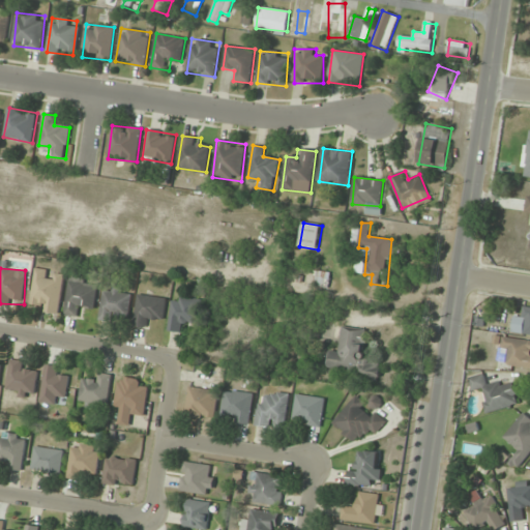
[(65,274),(37,270),(31,307),(59,313),(65,274)]
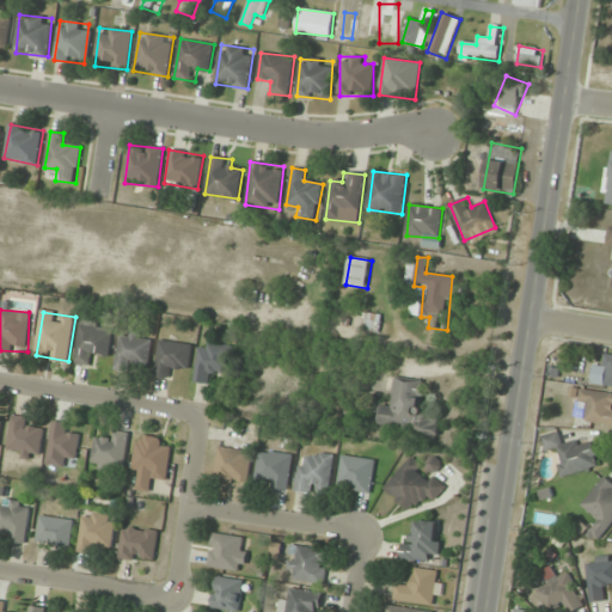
[(365,332),(385,332),(385,313),(365,313),(365,332)]
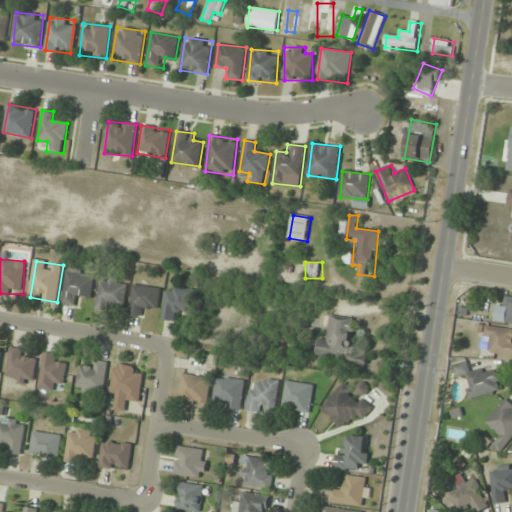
[(94,272),(66,272),(66,299),(94,299),(94,272)]
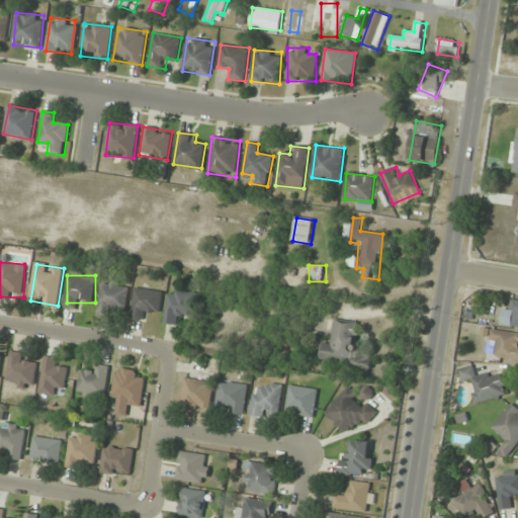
[(100,311),(127,312),(128,283),(101,282),(100,311)]
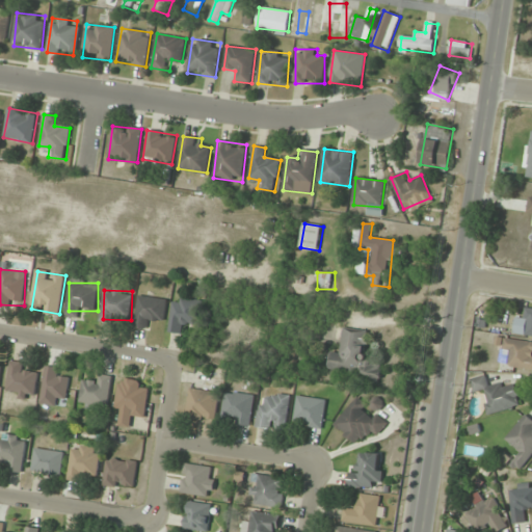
[(151,328),(152,319),(164,320),(167,299),(139,296),(135,326),(151,328)]
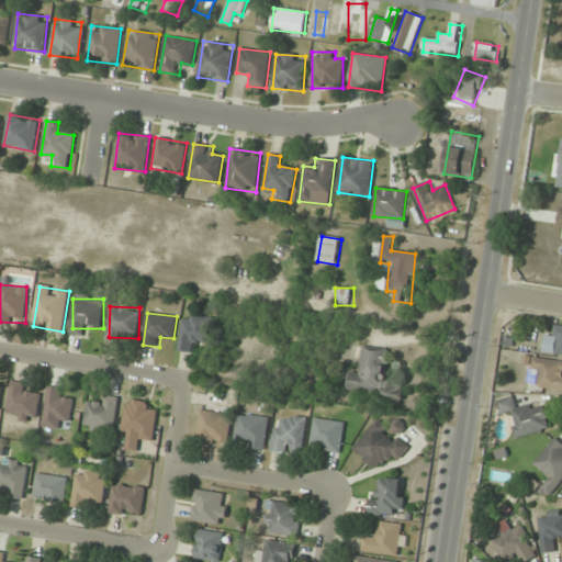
[(193,343),(212,344),(214,317),(183,315),(181,350),(192,351),(193,343)]
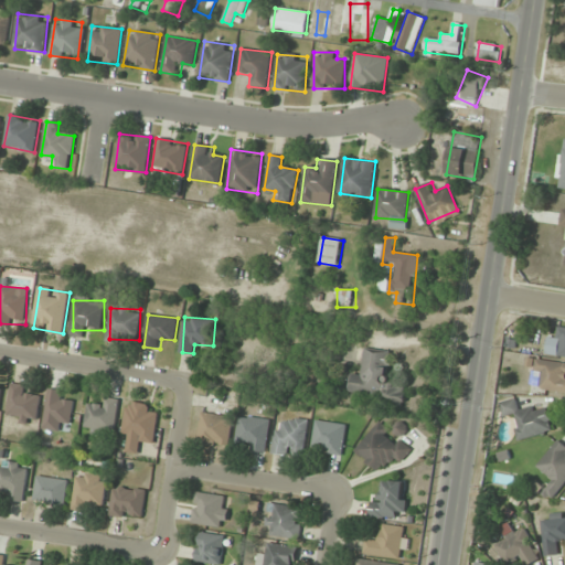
[(564,328),(561,328),(560,337),(548,336),(546,355),(564,356),(564,328)]
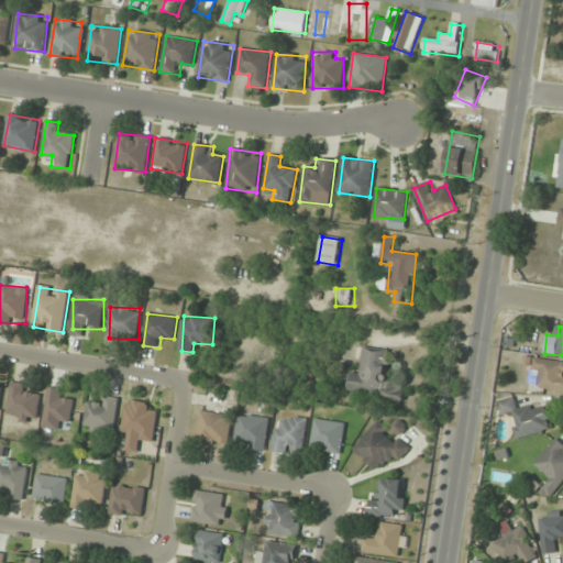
[(351,373),(348,395),(403,404),(406,384),(386,381),(390,353),(365,349),(361,374),(351,373)]
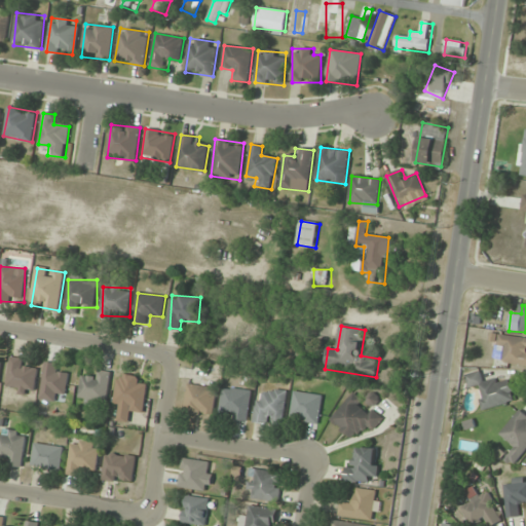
[(525,365),(525,338),(497,334),(494,361),(525,365)]
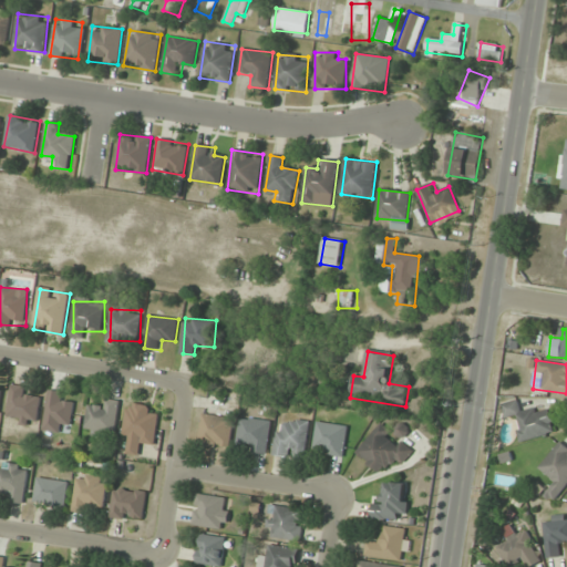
[(31,397),(33,390),(14,385),(6,420),(34,426),(41,399),(31,397)]
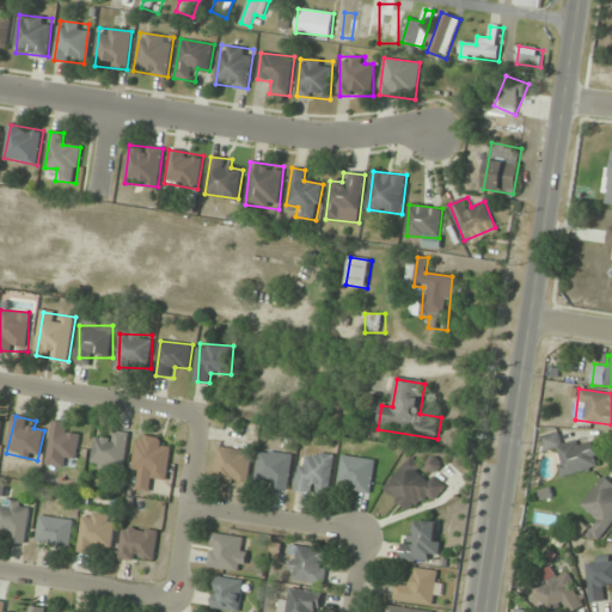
[(67,466),(68,458),(77,459),(80,435),(67,433),(68,423),(54,421),(48,464),(67,466)]
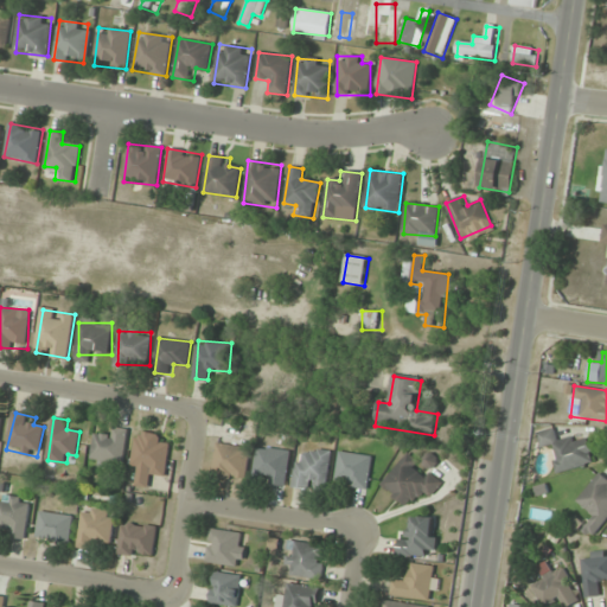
[(95,435),(91,466),(123,470),(128,429),(108,427),(107,438),(95,435)]
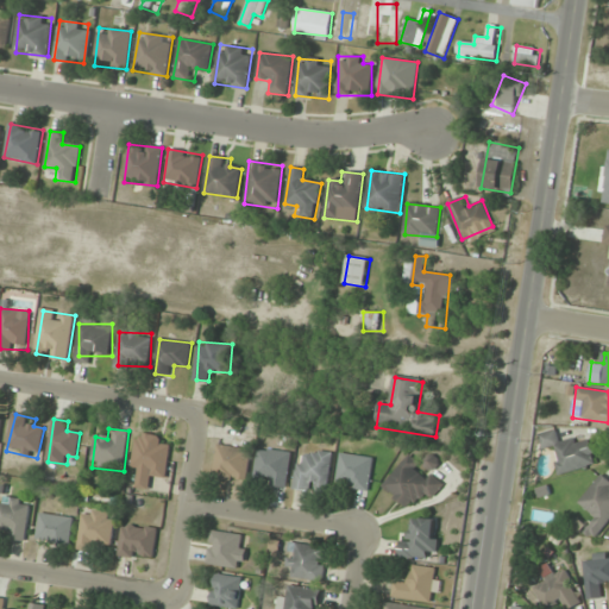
[(596,466),(591,441),(578,444),(577,438),(562,441),(559,428),(538,433),(542,451),(553,449),(559,475),(596,466)]
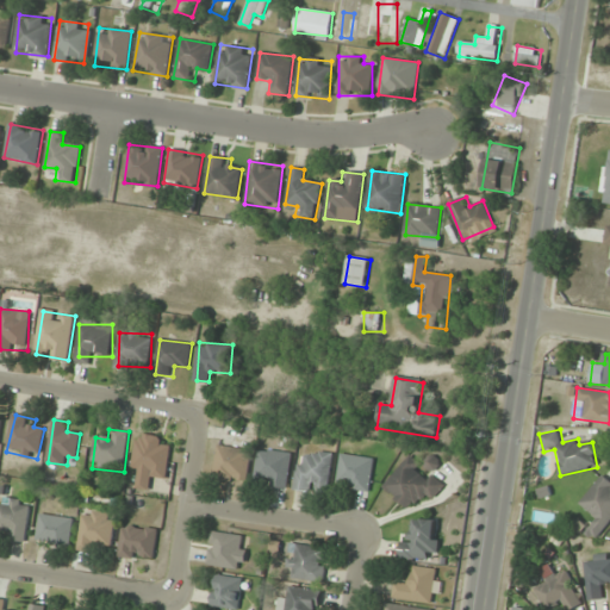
[(167,478),(172,439),(137,434),(132,473),(167,478)]
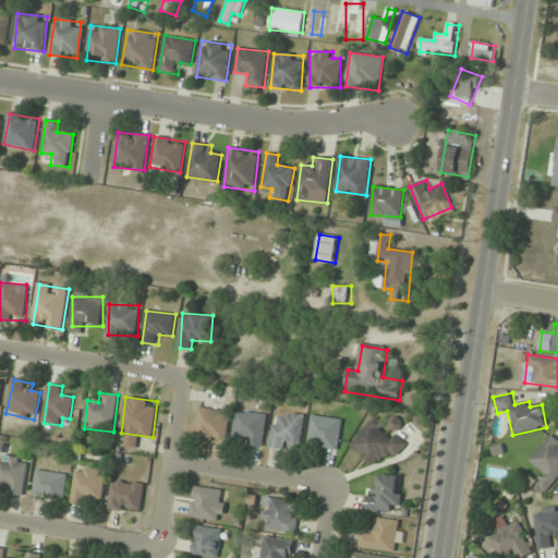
[(230,412),(201,407),(195,436),(225,441),(230,412)]
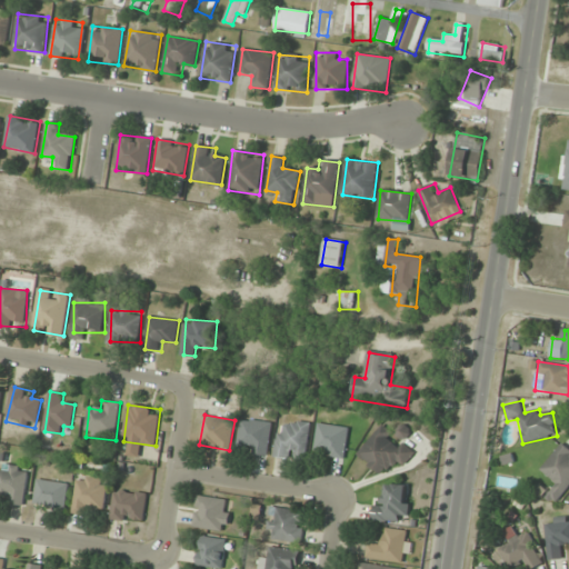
[(272,422),(241,419),(239,443),(247,445),(246,452),(269,455),(272,422)]
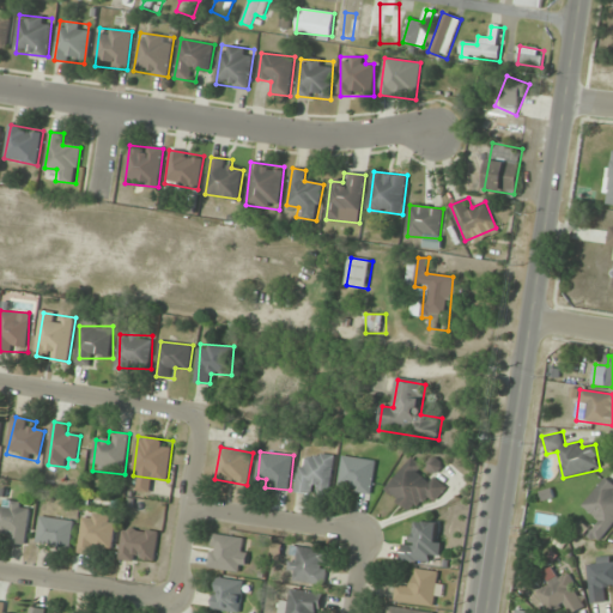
[(311,463),(301,461),(297,491),(329,497),(335,456),(313,453),(311,463)]
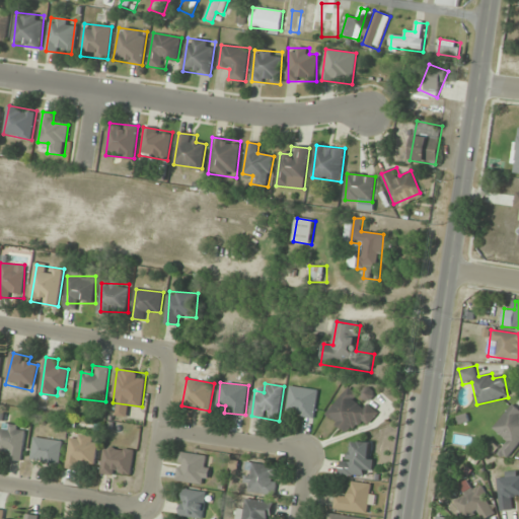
[(287,415),(315,418),(318,390),(290,387),(287,415)]
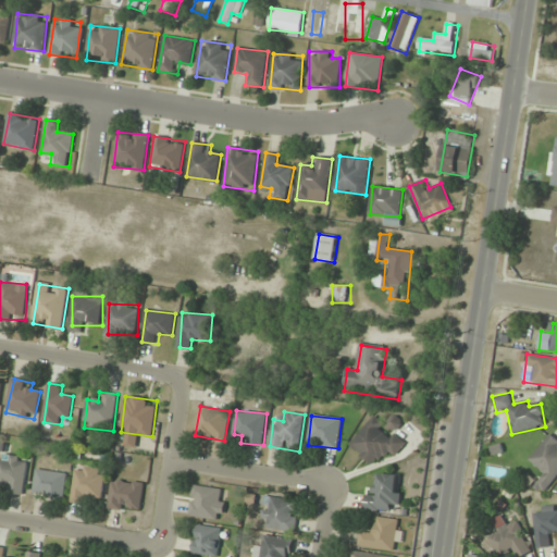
[(405,445),(382,428),(385,424),(375,417),(353,446),(375,465),(385,453),(394,459),(405,445)]
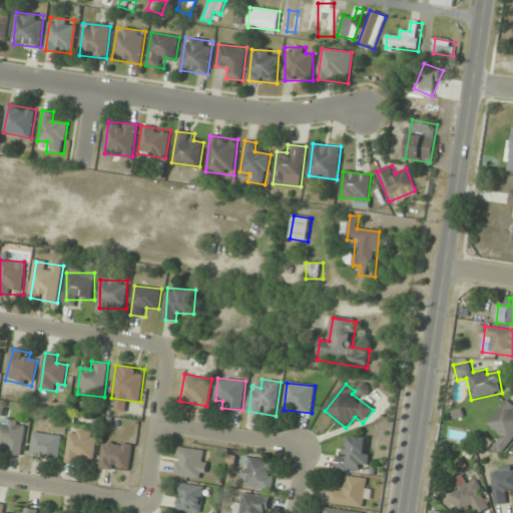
[(507,446),(512,439),(512,403),(508,399),(484,426),(507,446)]
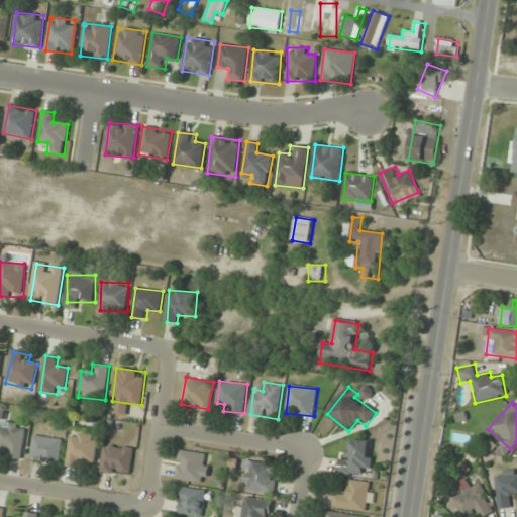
[(0,453),(22,458),(27,426),(0,420),(0,453)]
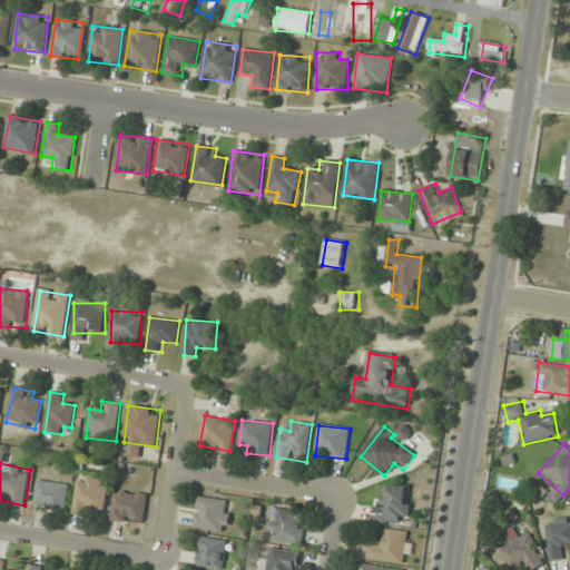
[(109,481),(78,477),(74,513),(104,518),(109,481)]
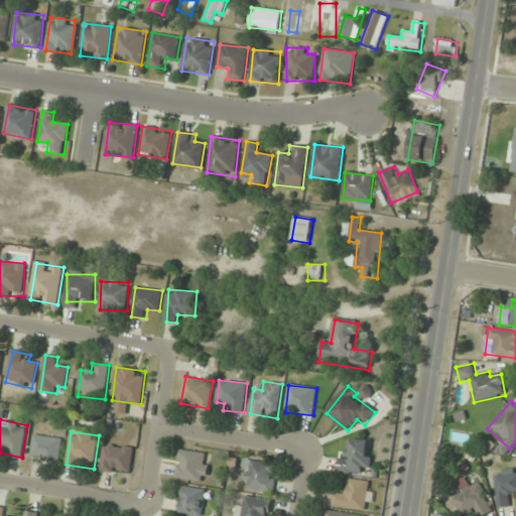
[(31,459),(59,463),(62,438),(34,435),(31,459)]
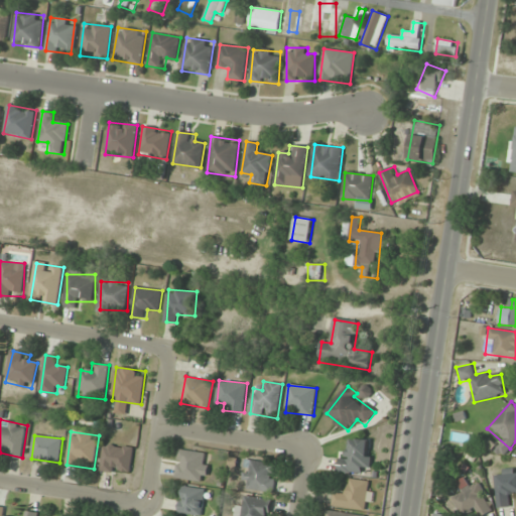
[(338,471),(369,475),(373,441),(351,439),(349,460),(340,459),(338,471)]
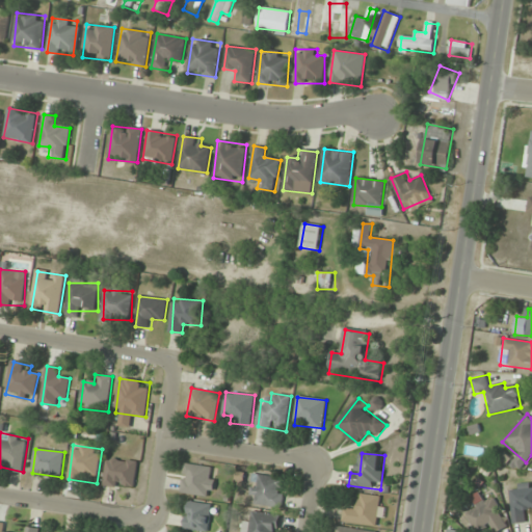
[(137,462),(107,458),(104,486),(134,489),(137,462)]
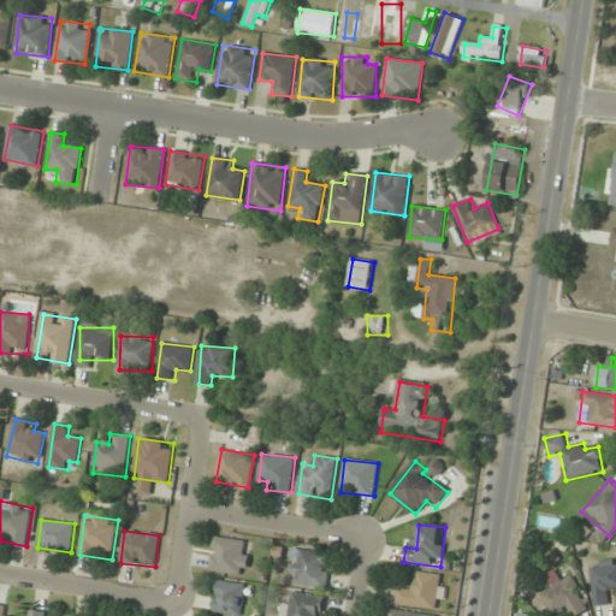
[(252,543),(215,537),(209,570),(246,576),(252,543)]
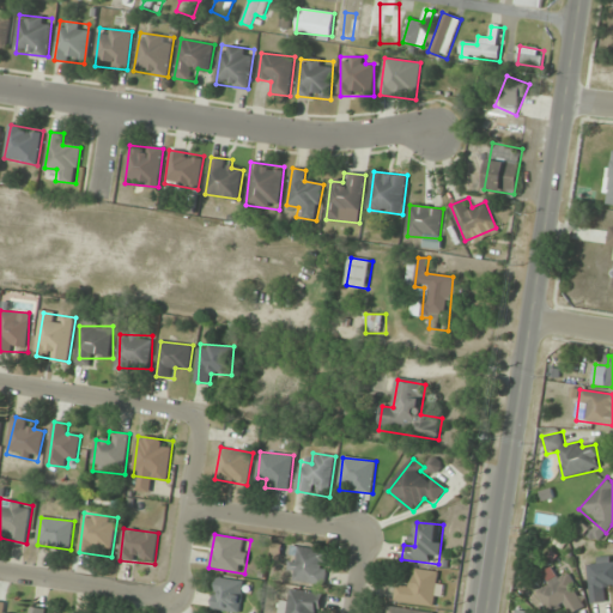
[(290,580),(323,584),(329,552),(295,547),(290,580)]
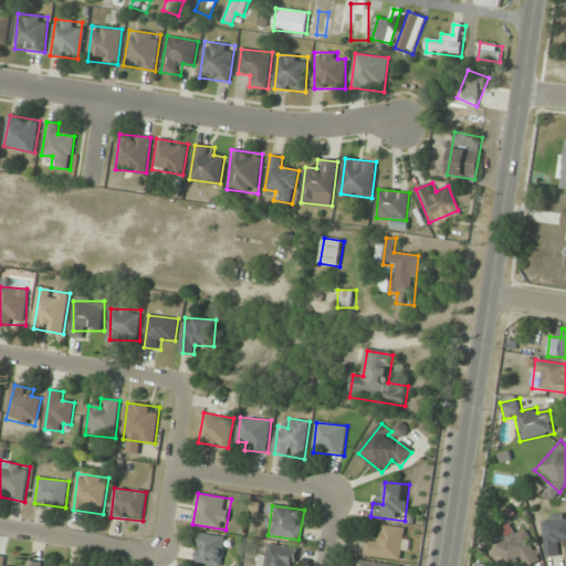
[(561,556),(559,544),(565,543),(565,514),(543,516),(545,556),(561,556)]
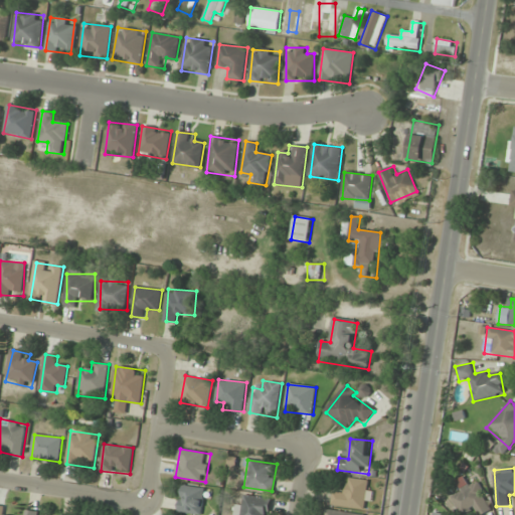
[(473,509),(476,514),(480,514),(490,510),(471,474),(456,482),(461,492),(453,497),(462,514),(473,509)]
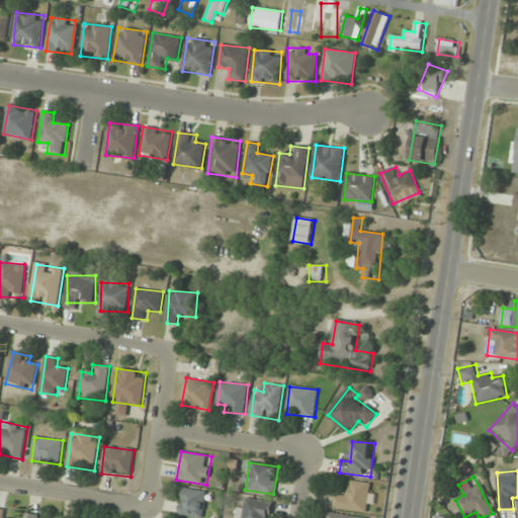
[(335,508),(367,512),(371,484),(349,482),(348,493),(337,492),(335,508)]
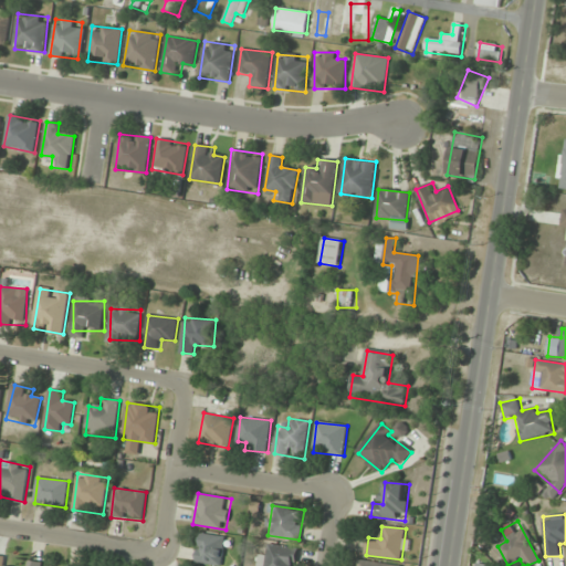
[(198,563),(222,565),(224,536),(200,534),(198,563)]
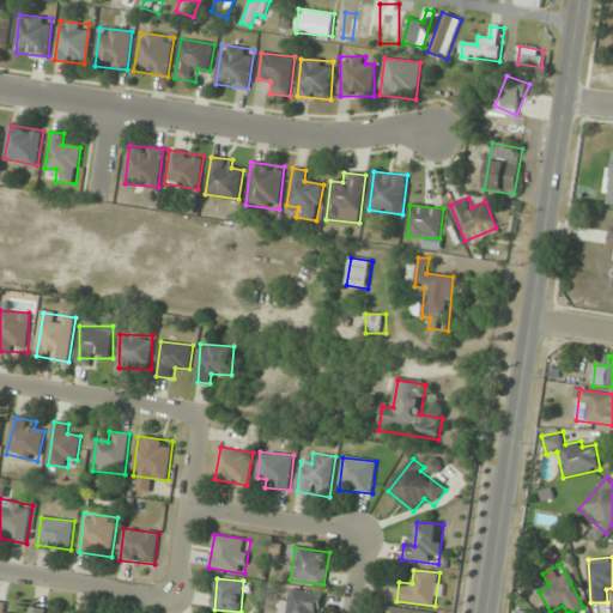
[(320,612),(321,593),(289,590),(286,612),(320,612)]
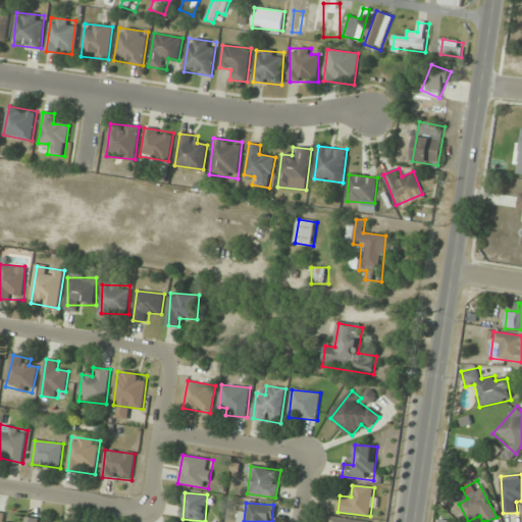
[(0,513),(0,521),(7,521),(8,514),(0,513)]
